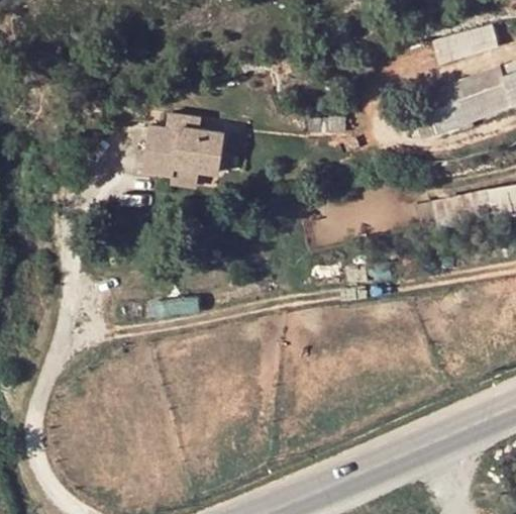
[(496,29),(436,39),(440,62),(500,52),(496,29)]
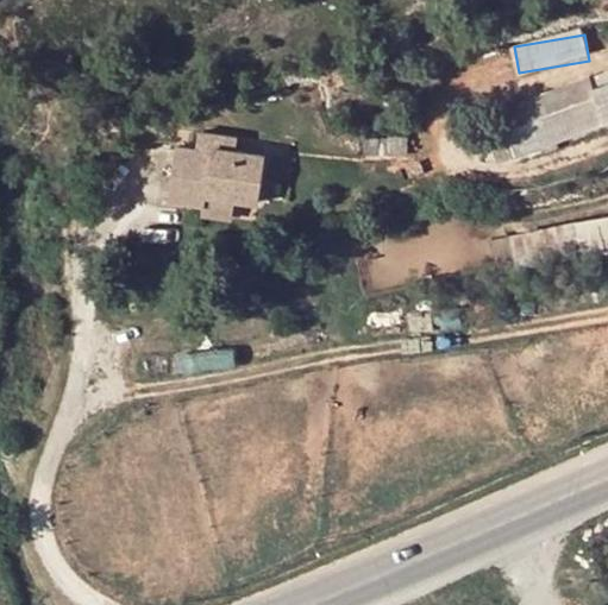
[(607,83),(590,90),(594,100),(602,123),(605,127),(607,126),(607,83)]
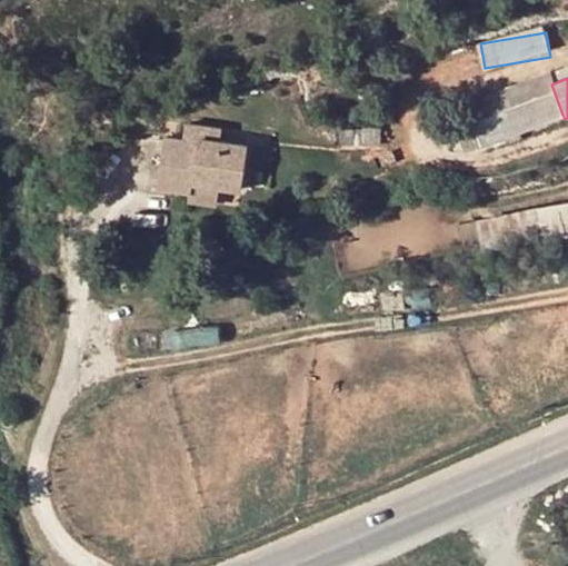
[(555,93),(472,123),(480,146),(562,115),(555,93)]
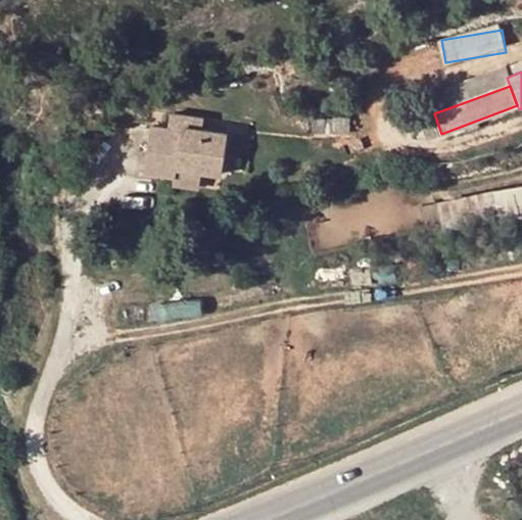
[(434,113),(420,119),(428,139),(441,134),(434,113)]
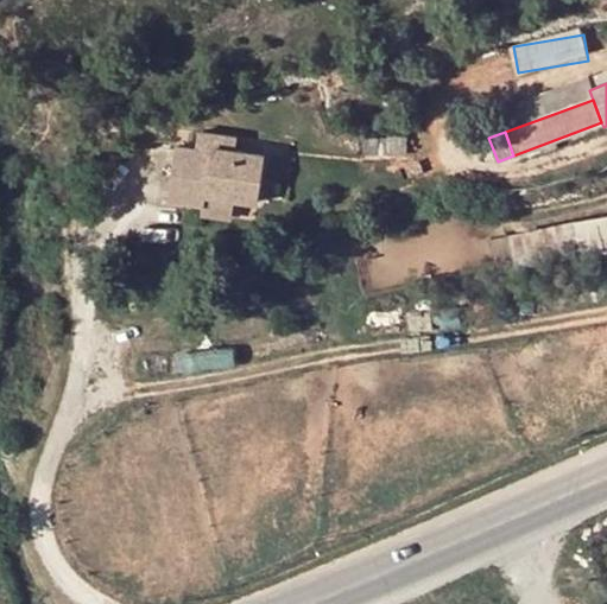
[(194,152),(174,150),(168,201),(187,202),(203,204),(204,196),(233,198),(258,202),(263,158),(234,154),(235,141),(196,137),(194,152)]
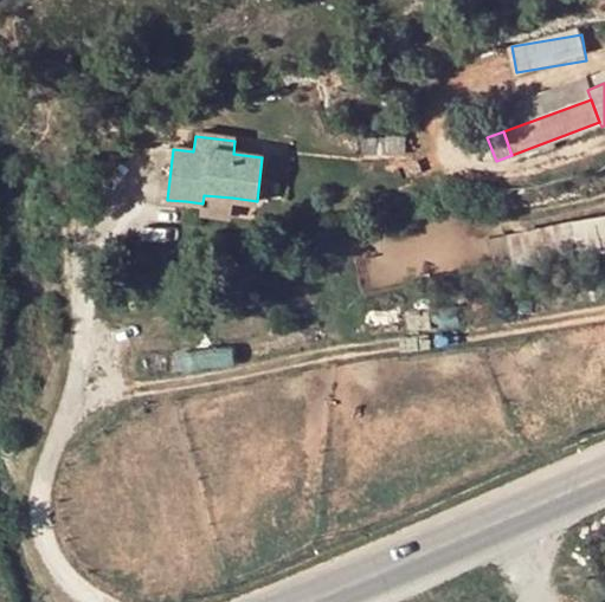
[(204,195),(203,204),(200,218),(230,221),(232,198),(204,195)]
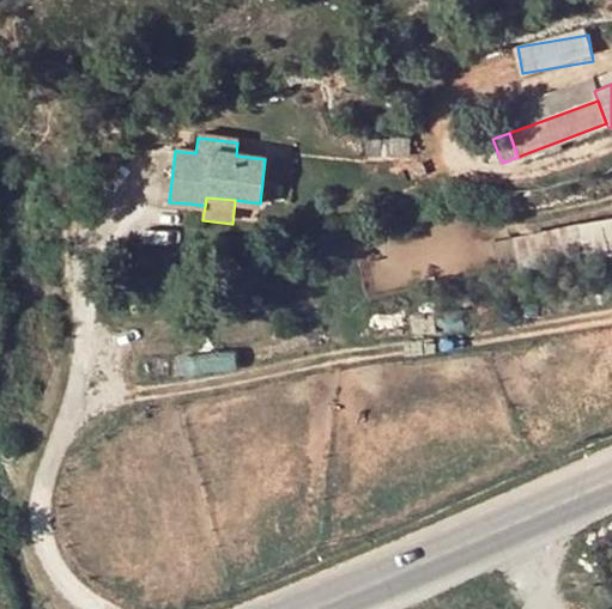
[(611,217),(514,236),(515,238),(495,243),(500,270),(520,267),(521,272),(611,254),(611,217)]
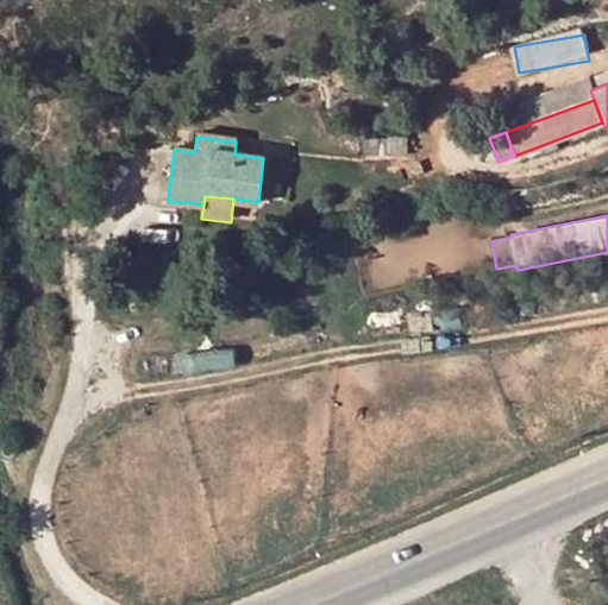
[(11,454),(12,452),(11,449),(10,447),(6,447),(4,448),(2,451),(2,453),(4,455),(6,457),(10,457),(11,454)]
